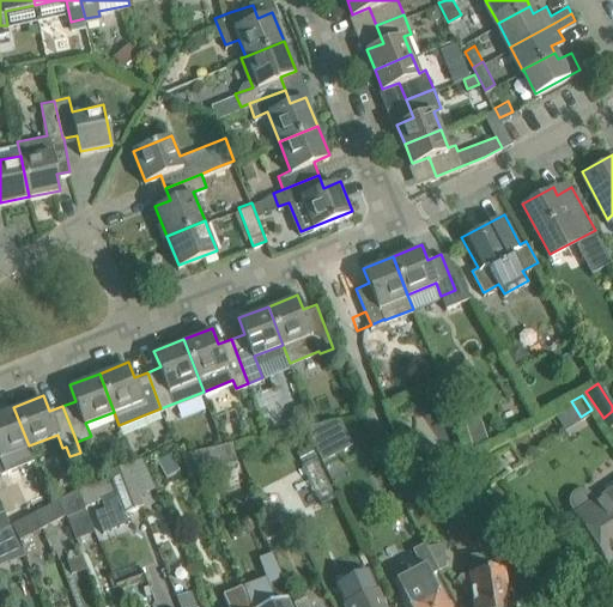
[(29,445),(13,407),(0,412),(0,472),(6,469),(0,456),(29,445)]
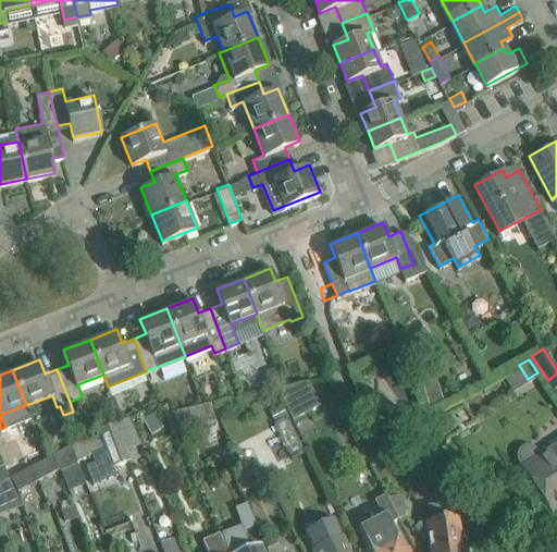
[(321,402),(309,379),(276,385),(293,417),(321,402)]
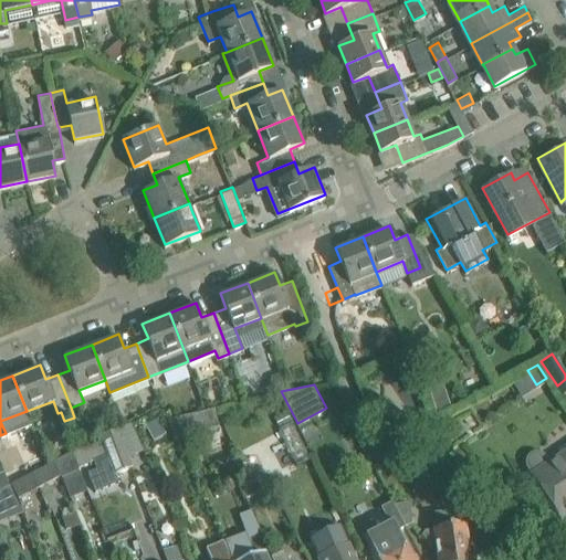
[(442,392),(431,395),(435,405),(449,400),(448,395),(442,392)]
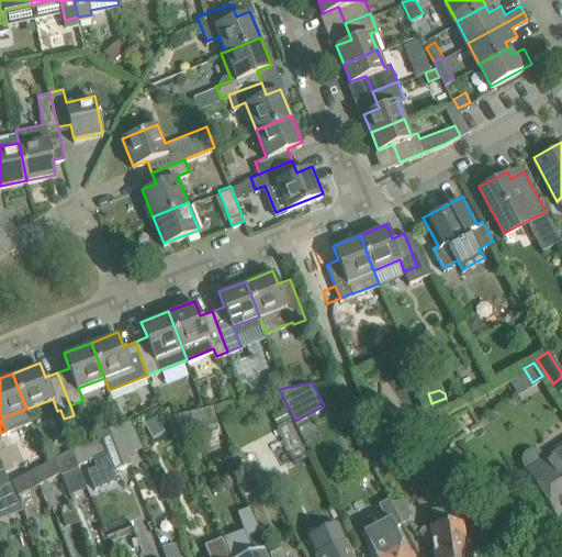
[(178,431),(217,422),(213,403),(173,412),(178,431)]
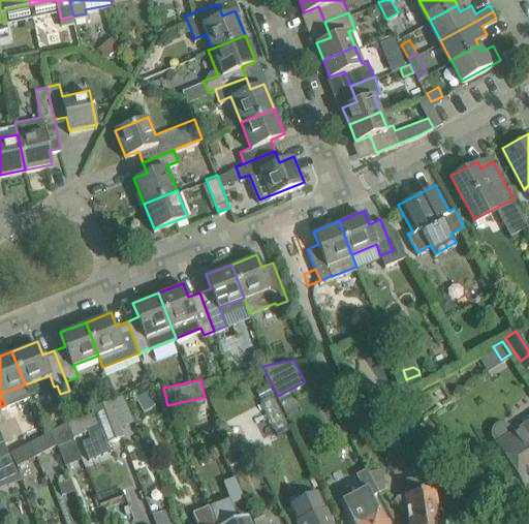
[(127,403),(122,393),(122,392),(109,398),(120,424),(134,418),(127,403)]
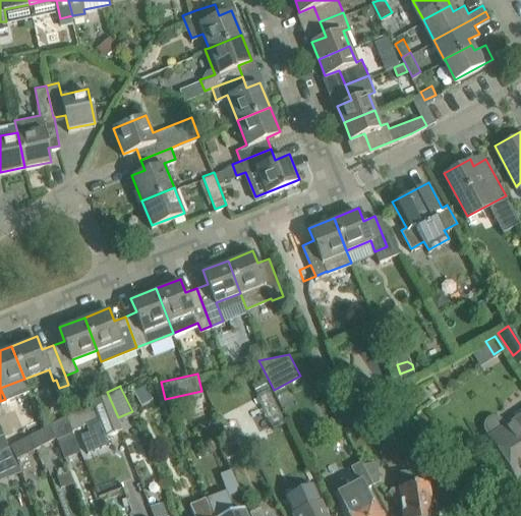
[(147,387),(135,393),(140,403),(152,397),(147,387)]
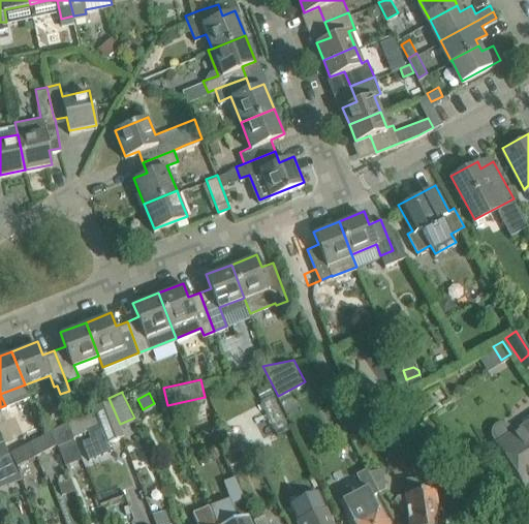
[(124,433),(120,424),(109,398),(93,405),(95,409),(93,410),(99,423),(107,441),(124,433)]
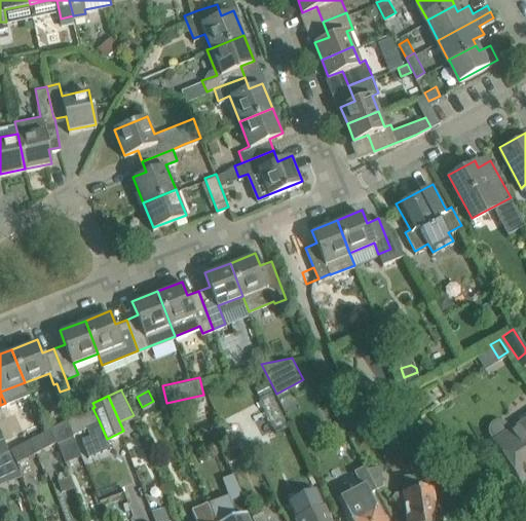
[(99,420),(92,408),(67,419),(73,432),(99,420)]
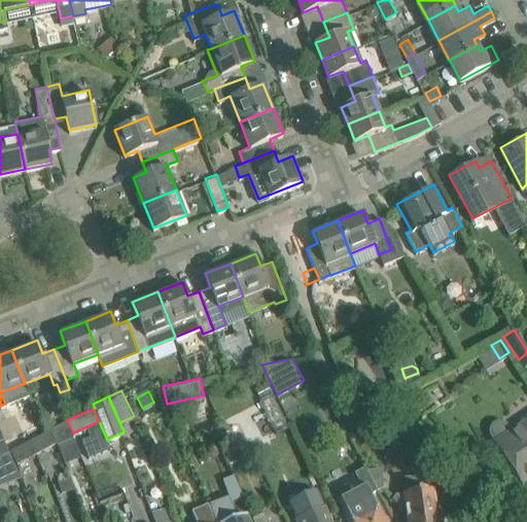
[(523,482),(526,478),(526,419),(520,424),(521,425),(515,429),(508,421),(505,419),(500,419),(497,421),(494,424),(492,428),(492,432),(496,440),(495,441),(523,482)]
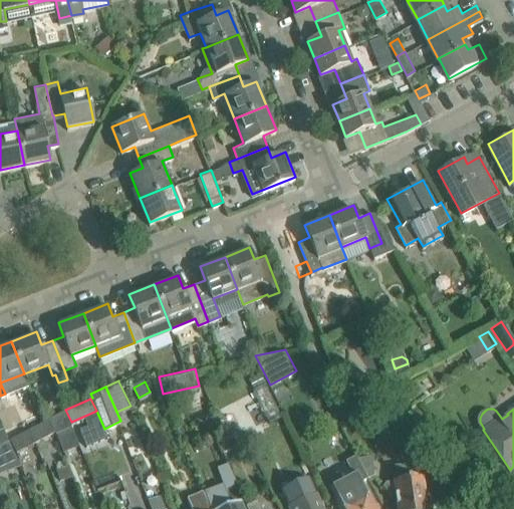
[(71,422),(65,410),(49,417),(55,431),(72,424),(71,422)]
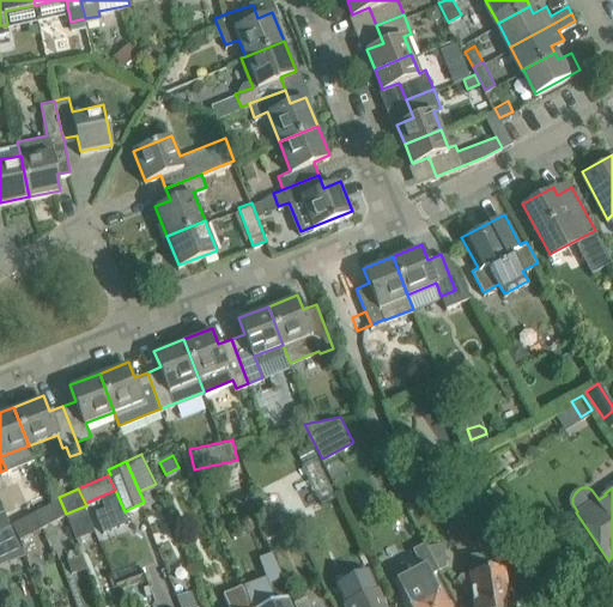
[(295,524),(290,514),(289,510),(281,513),(275,499),(263,504),(269,519),(258,523),(259,527),(260,526),(265,534),(266,534),(268,536),(295,524)]
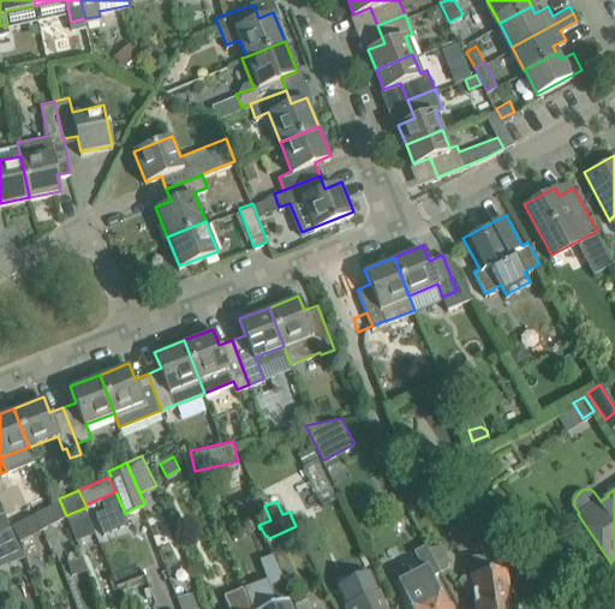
[(60,520),(53,506),(35,514),(41,529),(60,520)]
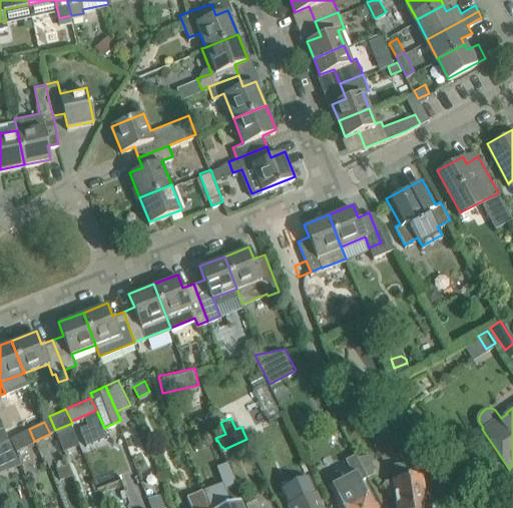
[(34,441),(29,429),(11,438),(17,450),(34,441)]
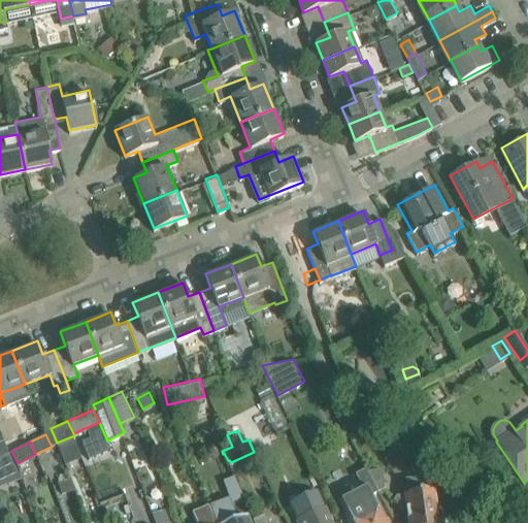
[(9,451),(0,455),(0,468),(13,461),(9,451)]
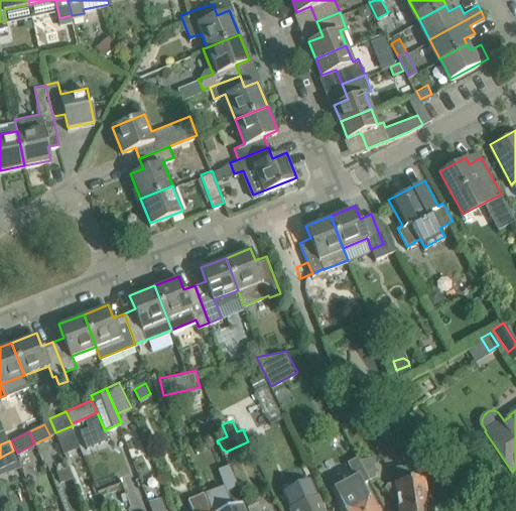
[(379,510),(364,481),(369,478),(359,458),(358,455),(347,461),(355,475),(332,488),(343,510),(379,510)]
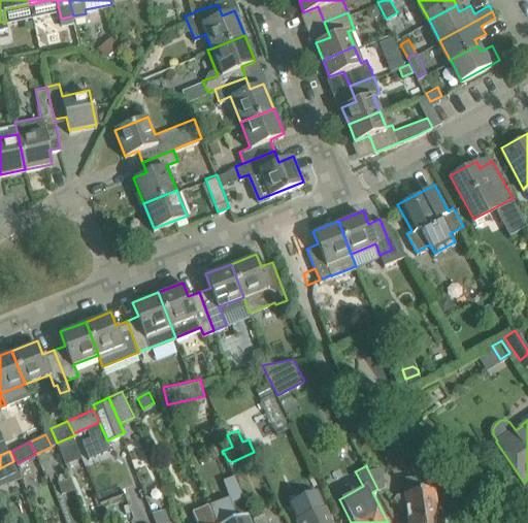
[(367,468),(377,489),(386,485),(382,466),(367,468)]
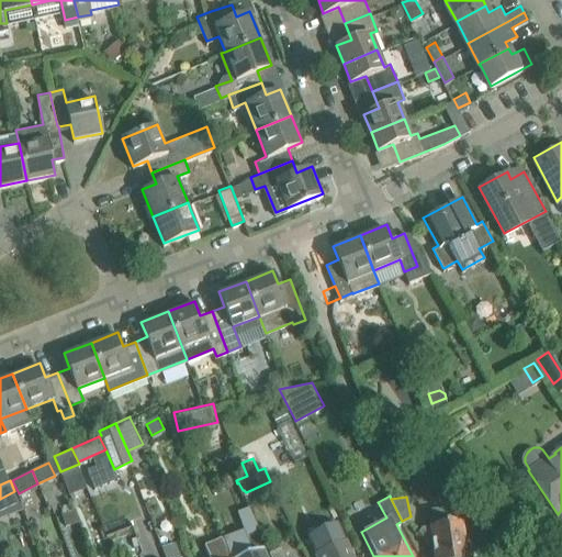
[(430,524),(420,525),(417,530),(429,539),(431,538),(434,556),(468,556),(467,548),(472,548),(472,549),(490,547),(501,533),(481,519),(462,521),(462,520),(446,522),(442,505),(427,508),(430,524)]
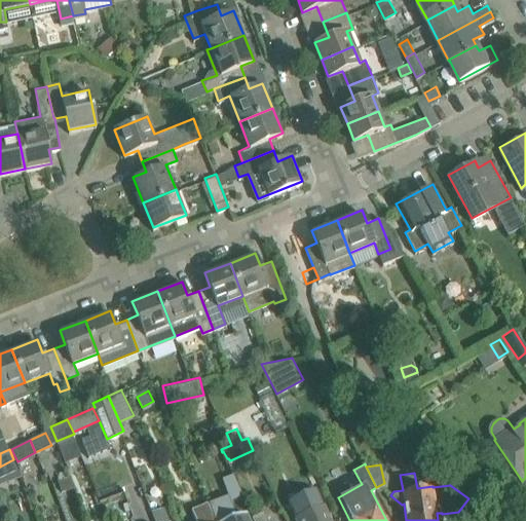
[(331,520),(324,503),(324,504),(316,487),(302,493),(309,510),(295,516),(297,520),(331,520)]
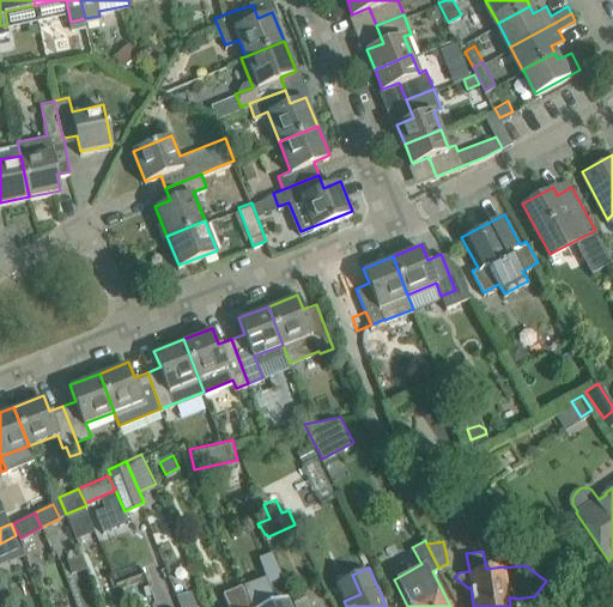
[(292,606),(286,595),(277,599),(268,578),(246,588),(253,606),(292,606)]
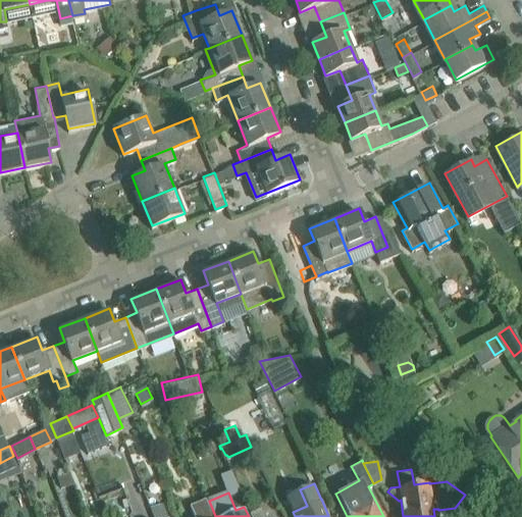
[(215,516),(209,501),(208,497),(190,503),(195,516),(215,516)]
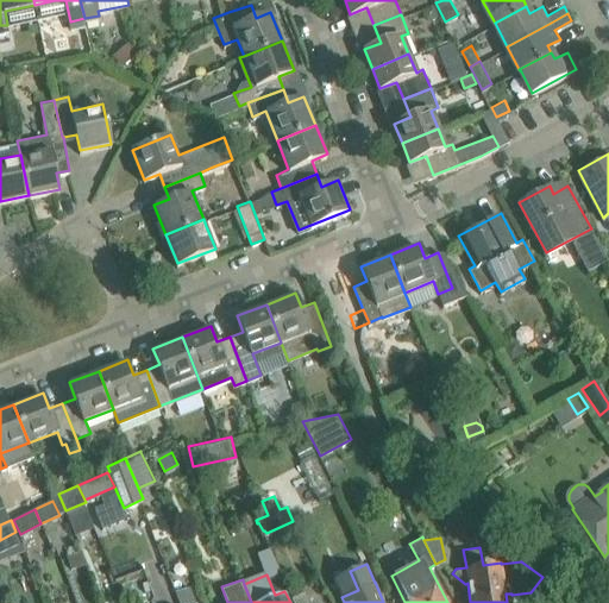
[(293,596),(295,602),(313,602),(307,590),(293,596)]
